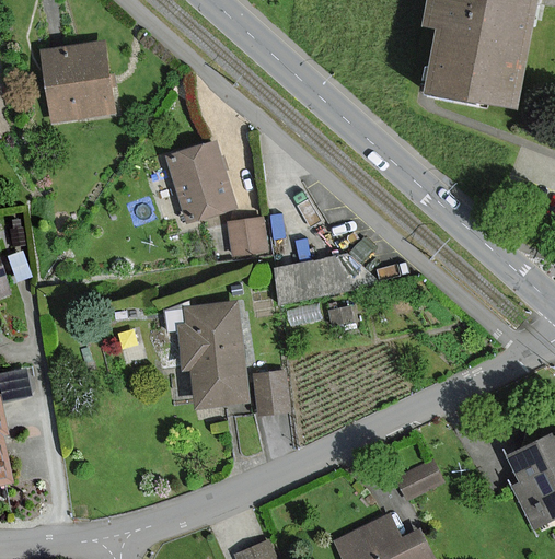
[(428,0),(424,20),(441,23),(429,86),(516,104),(536,0),(428,0)]
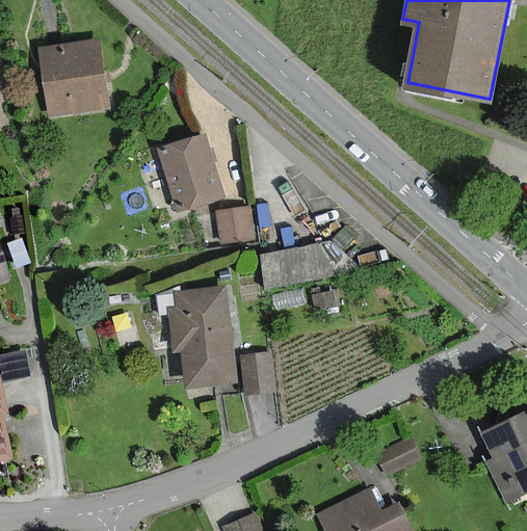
[(100,38),(37,47),(48,120),(110,111),(100,38)]
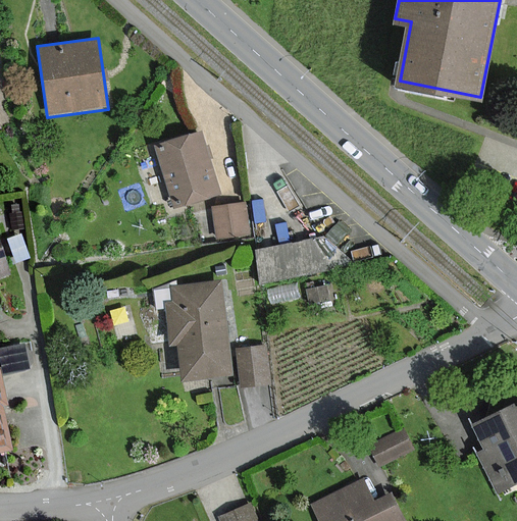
[(202,128),(155,143),(172,203),(220,190),(202,128)]
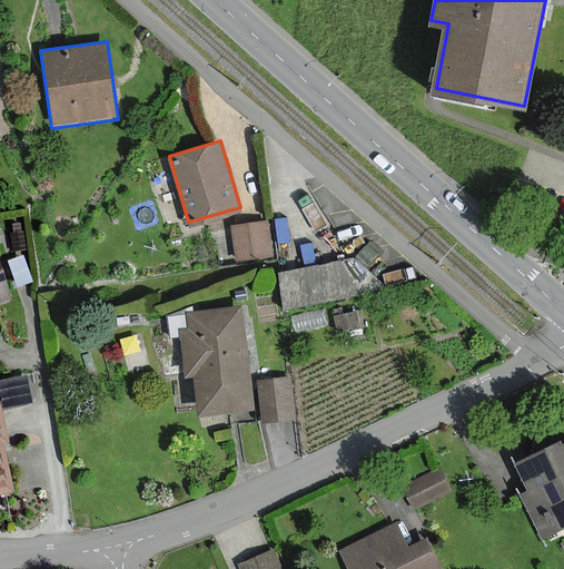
[(267,219),(229,225),(235,260),(271,254),(267,219)]
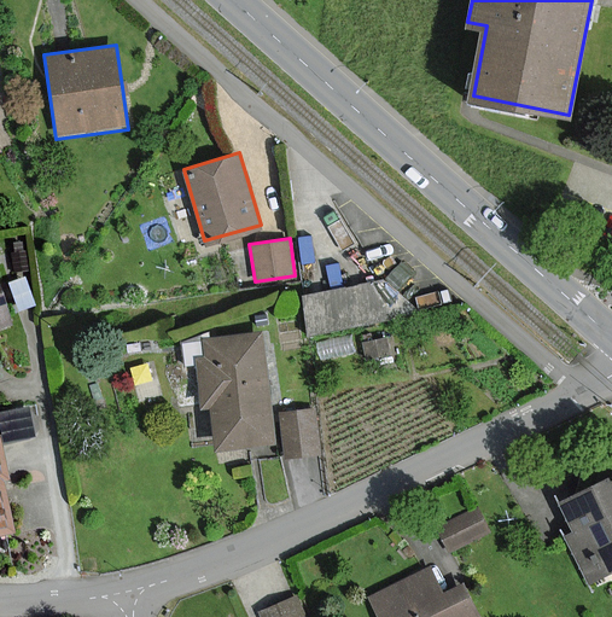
[(369,271),(293,287),(303,330),(378,313),(369,271)]
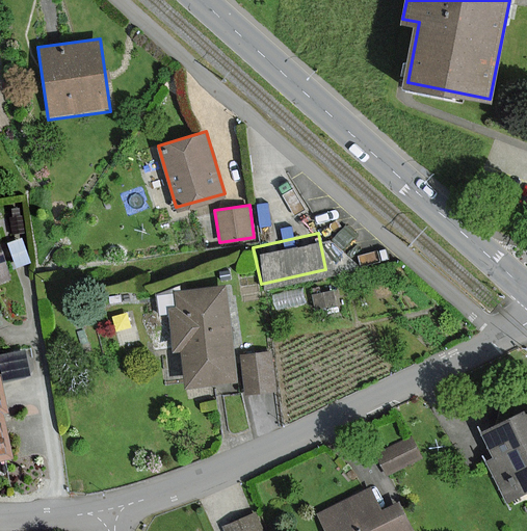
[(222,286),(173,291),(174,306),(166,307),(172,350),(180,349),(184,387),(234,380),(222,286)]
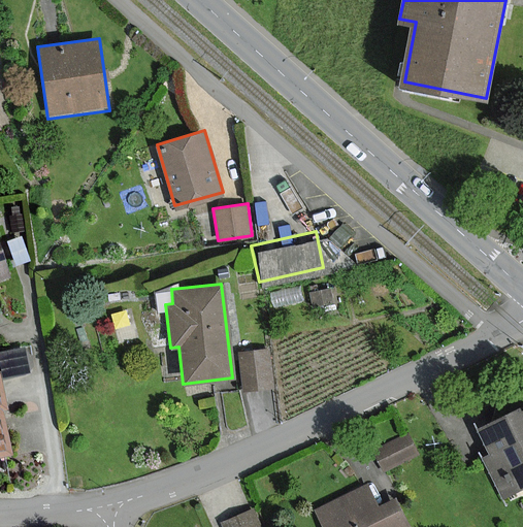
[(265,348),(236,352),(240,389),(269,386),(265,348)]
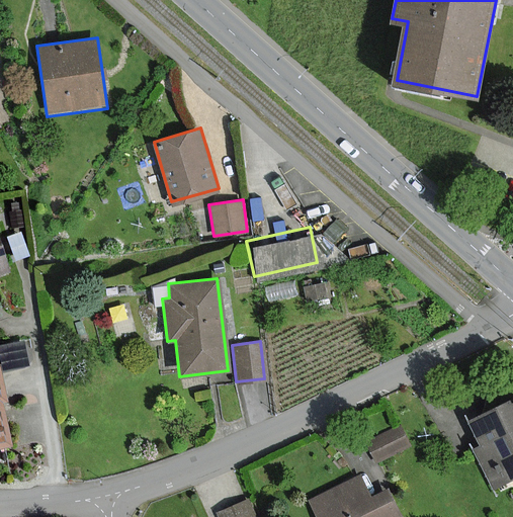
[(512,397),(466,420),(479,444),(471,447),(490,486),(512,474),(512,397)]
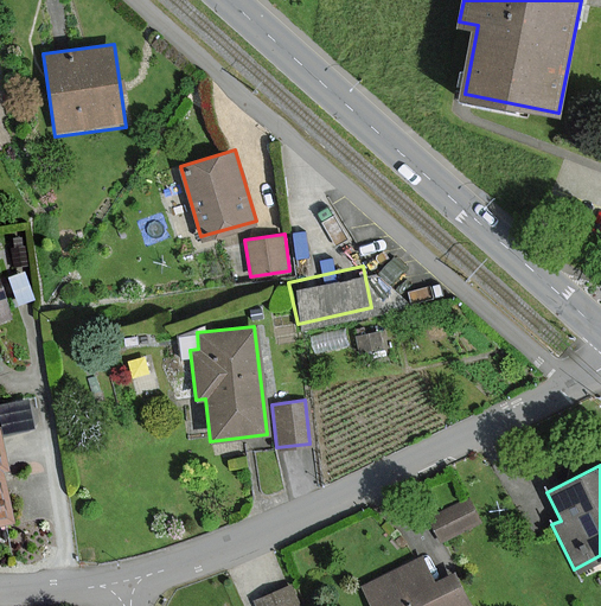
[(475,521),(464,499),(428,518),(439,538),(475,521)]
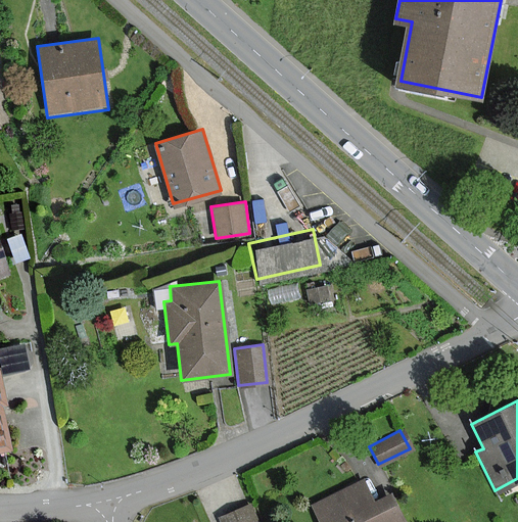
[(373,501),(363,479),(310,506),(318,521),(405,521),(390,492),(373,501)]
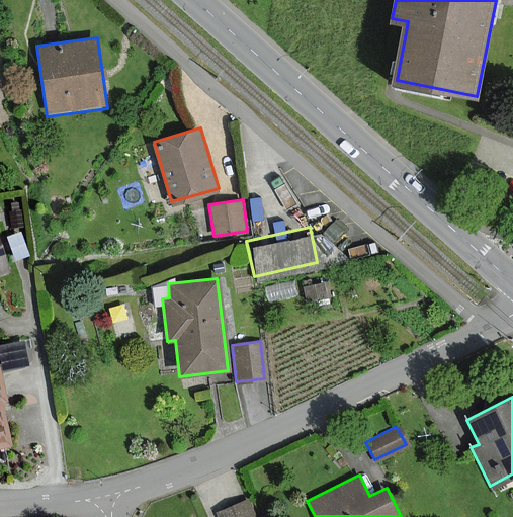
[(254,516),(247,500),(217,514),(217,516),(254,516)]
